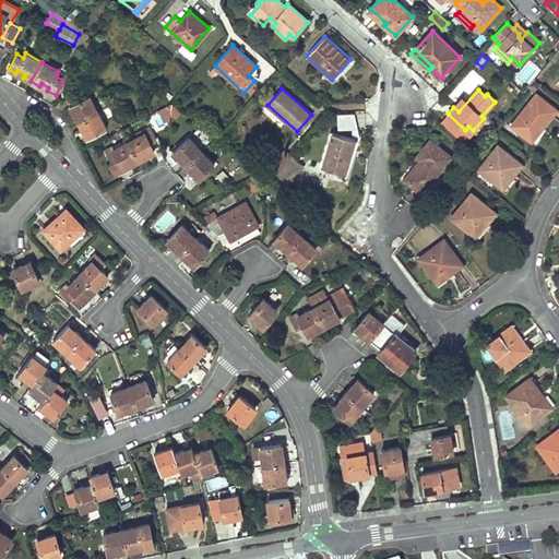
[(88,95),(69,105),(78,121),(108,105),(104,94),(91,99),(88,95)]
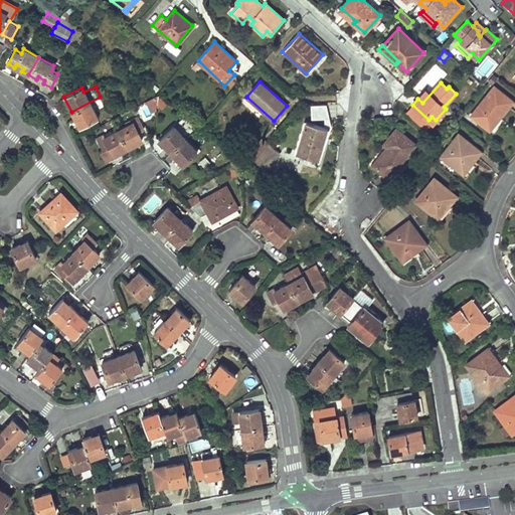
[(512,102),(494,87),(471,115),(486,128),(496,115),(499,118),(512,102)]
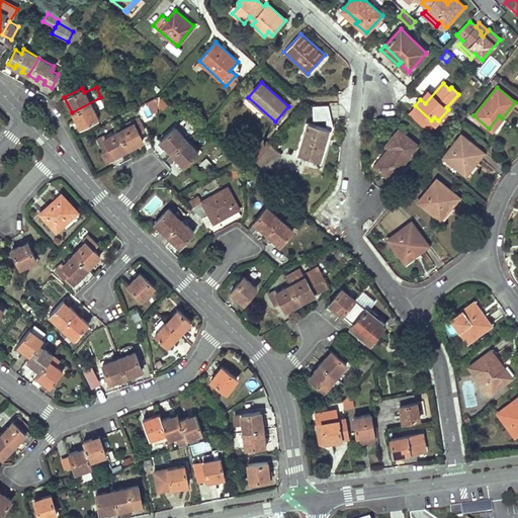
[(146,103),(154,114),(168,104),(161,93),(146,103)]
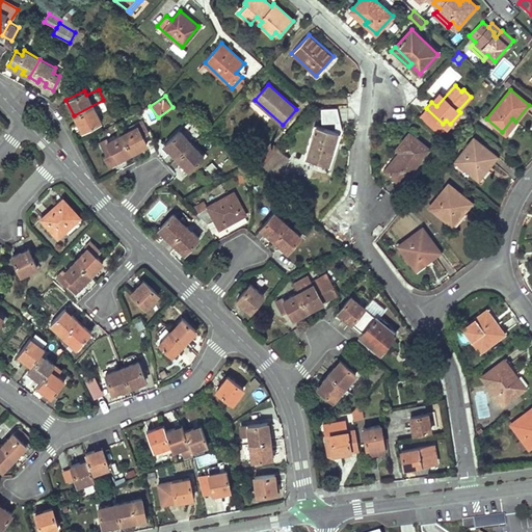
[(103,100),(74,115),(82,131),(100,122),(97,116),(109,110),(103,100)]
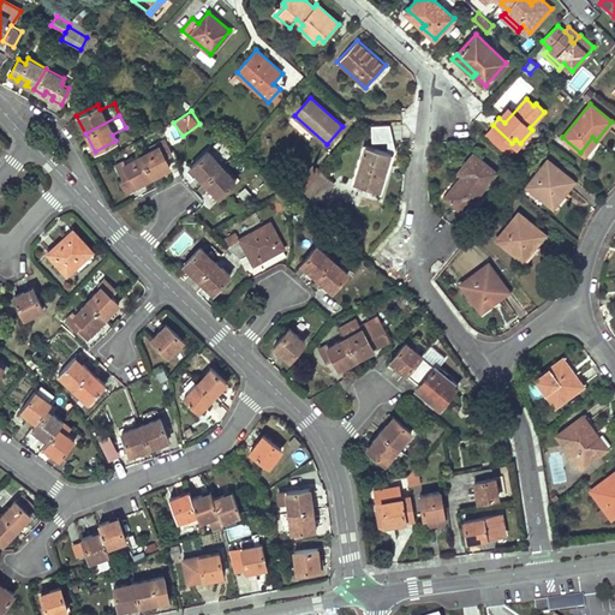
[(381,175),(384,177),(383,177),(387,178),(395,150),(389,124),(371,125),(371,141),(388,141),(388,151),(389,151),(381,175)]
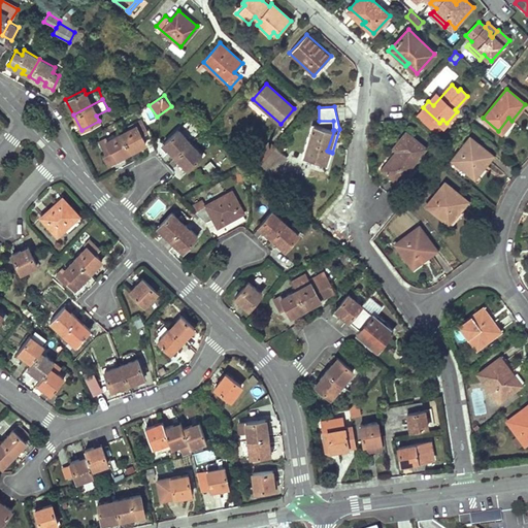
[(508,118),(498,131),(502,133),(512,121),(508,118)]
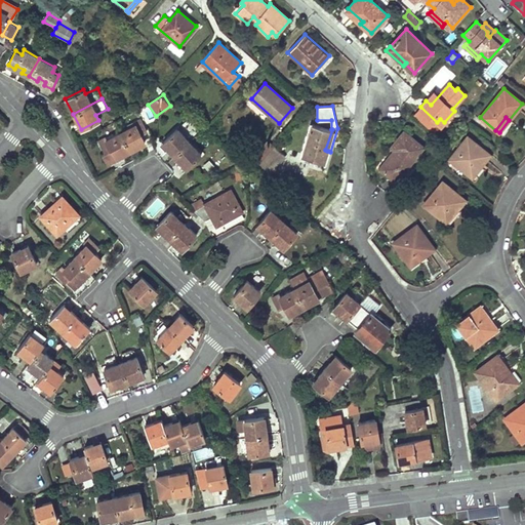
[(134,124),(121,132),(130,151),(137,147),(135,144),(143,139),(139,134),(147,130),(139,118),(133,121),(134,124)]
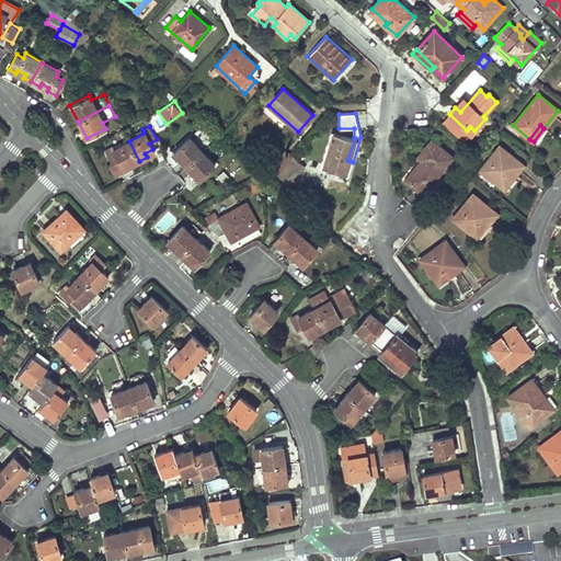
[(354,138),(332,132),(322,167),(346,173),(350,161),(351,161),(347,160),(355,138),(354,138)]
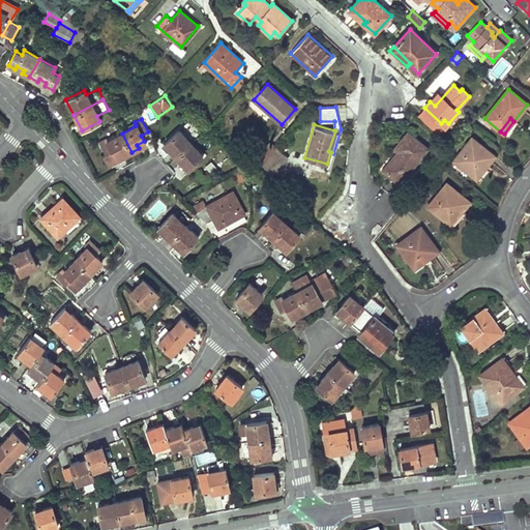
[(190,143),(178,129),(164,144),(176,157),(190,143)]
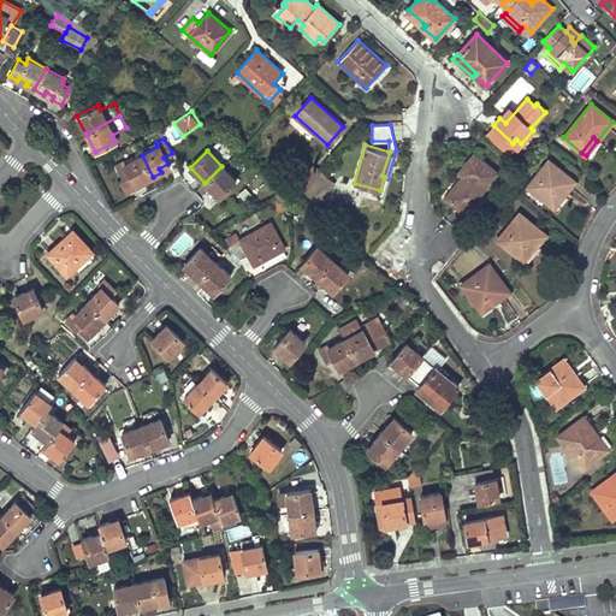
[(465,212),(497,172),(474,154),(458,172),(463,176),(465,177),(462,181),(460,178),(445,197),(465,212)]
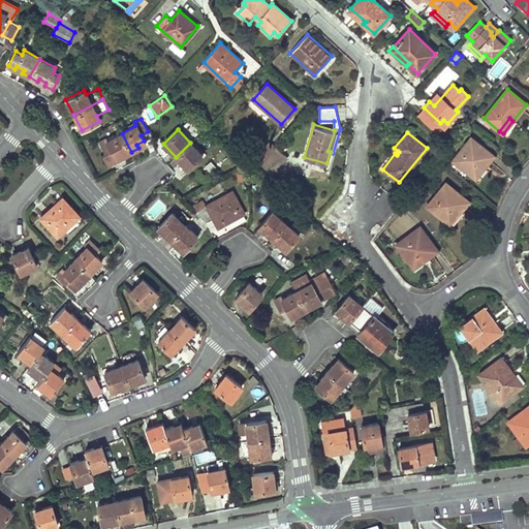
[(123,156),(131,152),(122,133),(106,141),(105,138),(98,142),(105,155),(112,151),(115,156),(122,153),(123,156)]
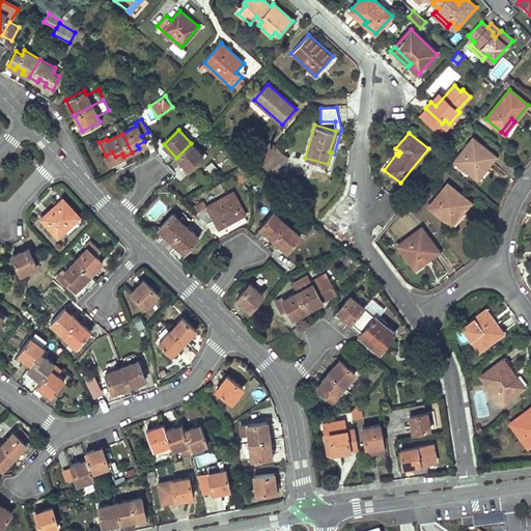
[(496,156),(473,137),(454,161),(474,177),(482,167),(481,166),(484,162),(487,165),(496,156)]
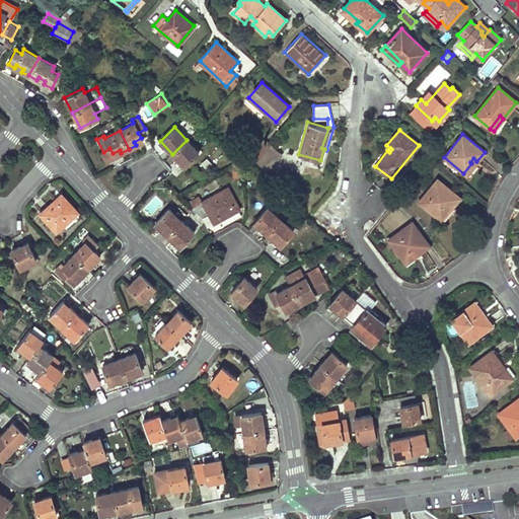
[(198,152),(187,140),(172,154),(183,166),(198,152)]
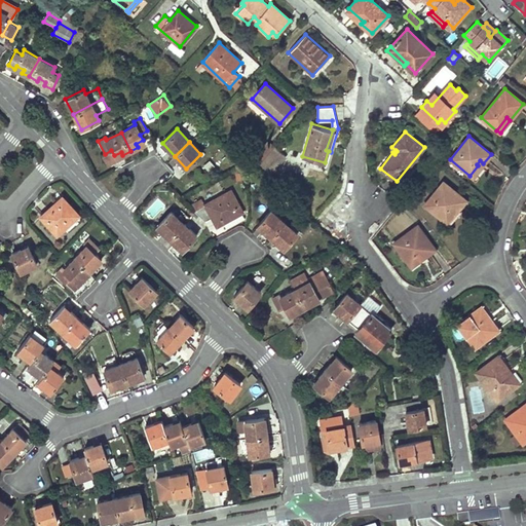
[(285,155),(274,147),(267,155),(276,164),(285,155)]
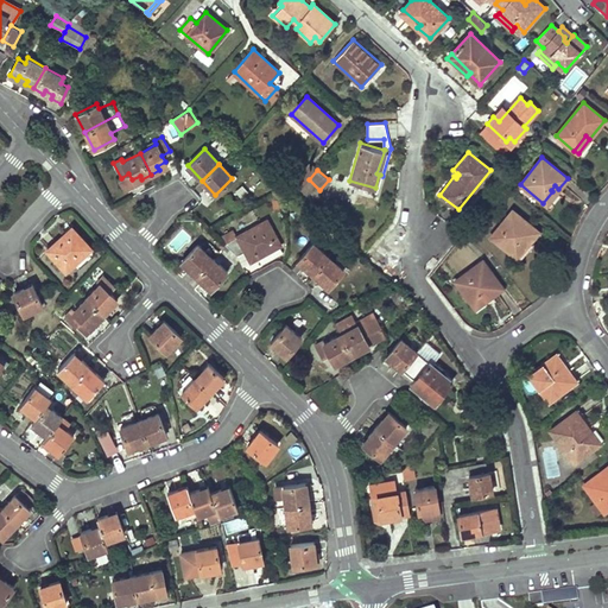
[(309,179),(296,194),(308,204),(320,190),(309,179)]
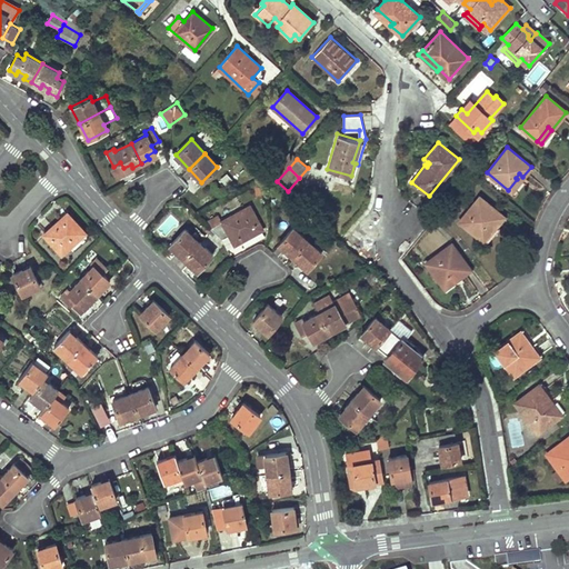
[(517,179),(508,190),(511,191),(522,177),(519,173),(516,178),(517,179)]
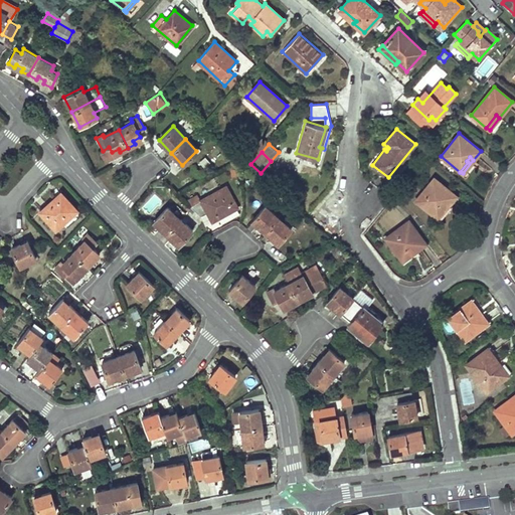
[(456,195),(434,177),(415,200),(441,219),(451,206),(449,205),(456,195)]
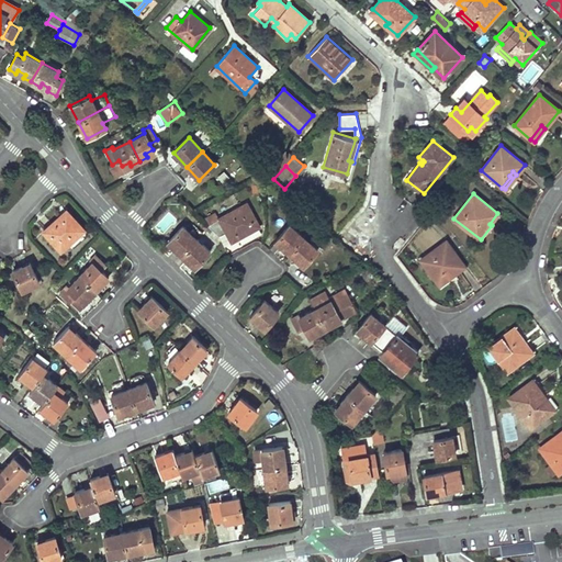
[(258,226),(246,204),(218,220),(214,213),(205,217),(210,225),(208,226),(218,236),(227,232),(232,240),(237,237),(239,242),(258,231),(256,227),(258,226)]
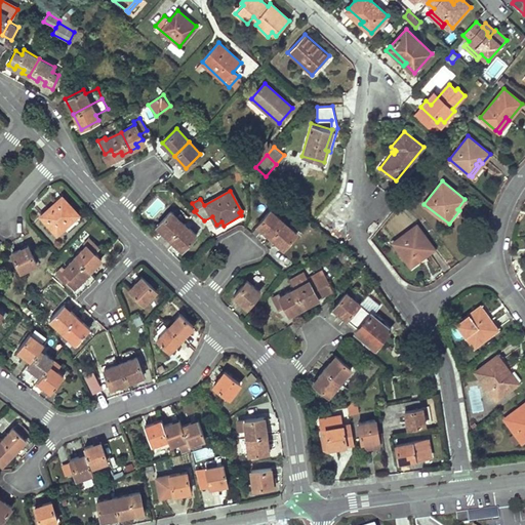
[(82,218),(62,197),(41,215),(56,233),(64,228),(67,233),(82,218)]
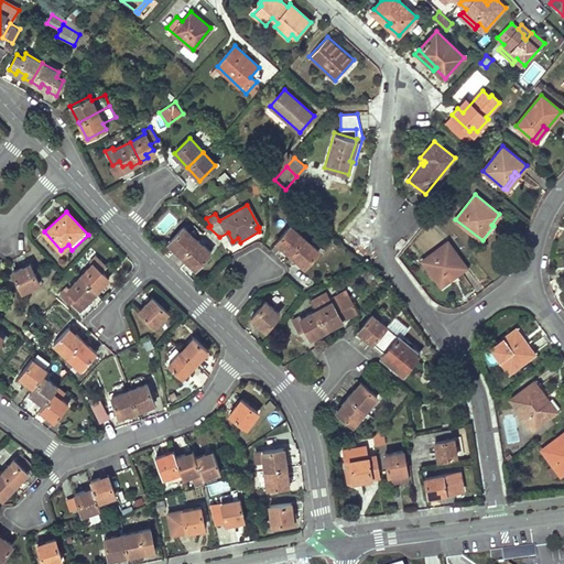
[(304,237),(290,225),(277,241),(290,252),(304,237)]
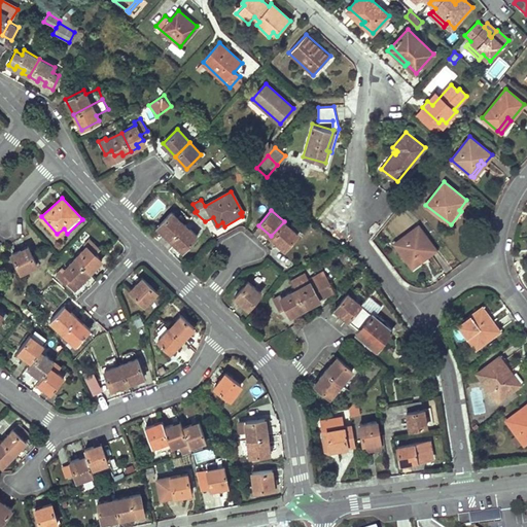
[(183,223),(171,212),(156,226),(169,238),(183,223)]
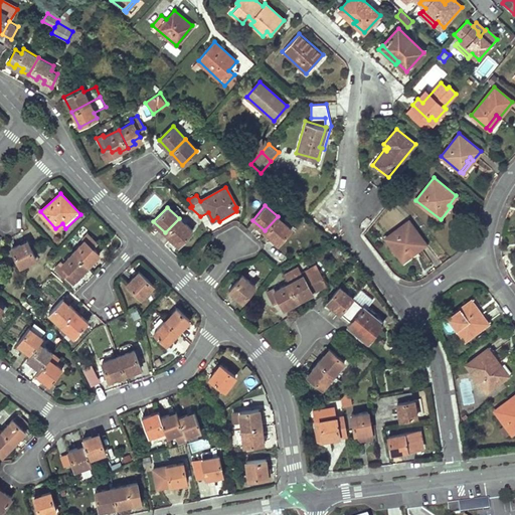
[(236,211),(219,221),(221,224),(239,214),(236,211)]
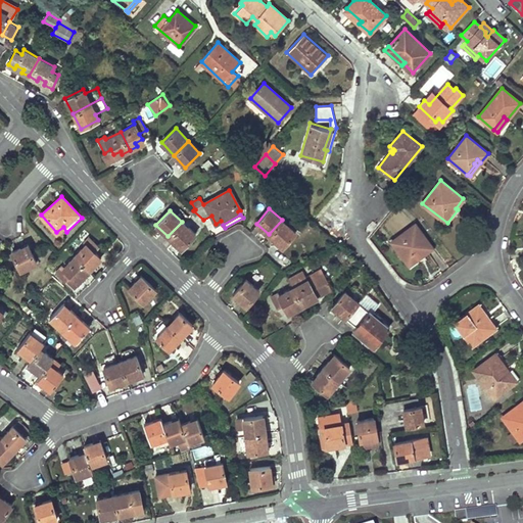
[(211,216),(203,220),(207,228),(216,224),(211,216)]
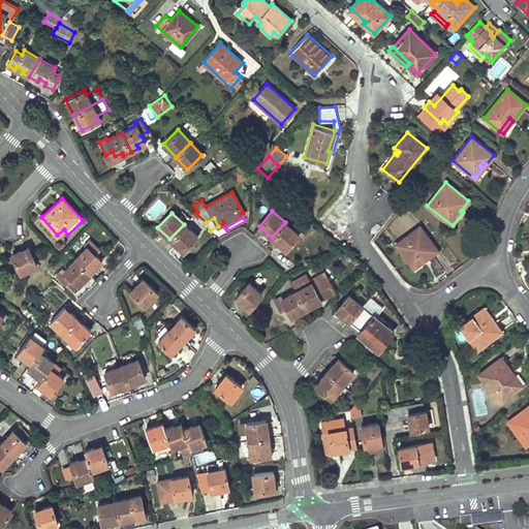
[(285,222),(272,237),(285,249),(299,234),(285,222)]
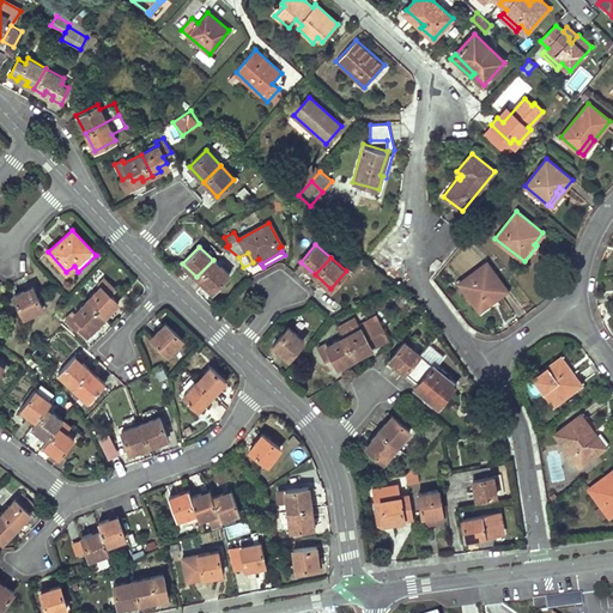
[(213,260),(196,277),(212,291),(229,274),(213,260)]
